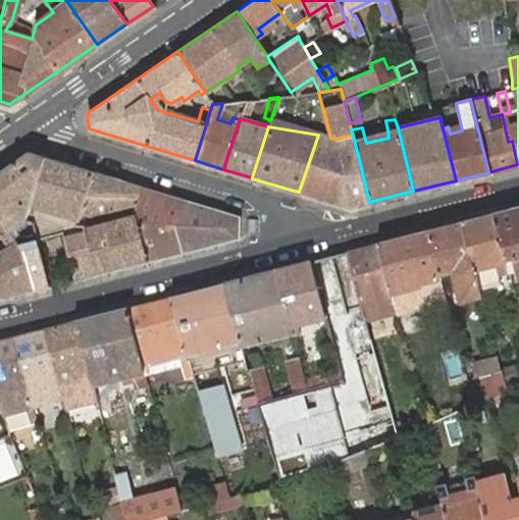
[(387,130),(364,136),(366,143),(388,138),(387,130)]
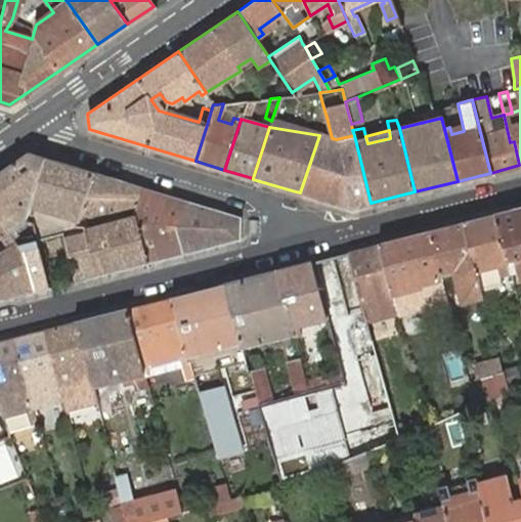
[(371,203),(354,135),(336,139),(332,138),(319,135),(300,192),(350,208),(371,203)]
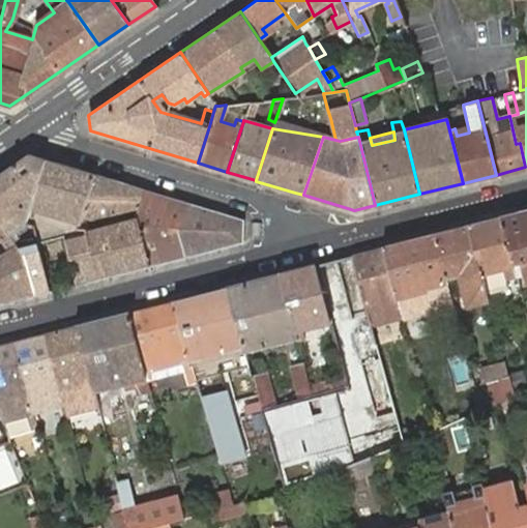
[(30,203),(44,159),(30,154),(28,155),(0,174),(0,223),(7,234),(11,239),(17,236),(12,230),(25,223),(30,203)]
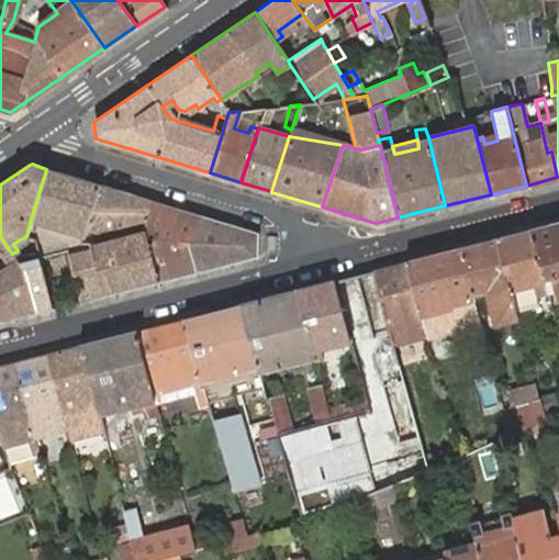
[(99,185),(46,169),(32,215),(26,236),(32,238),(35,248),(38,260),(65,253),(78,301),(103,294),(90,244),(90,241),(82,238),(85,232),(86,228),(99,185)]
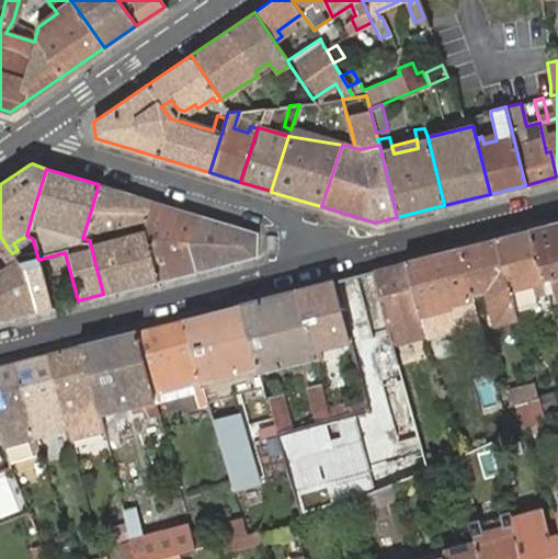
[(145,220),(151,201),(99,184),(86,228),(84,231),(82,238),(90,240),(92,231),(94,231),(145,220)]
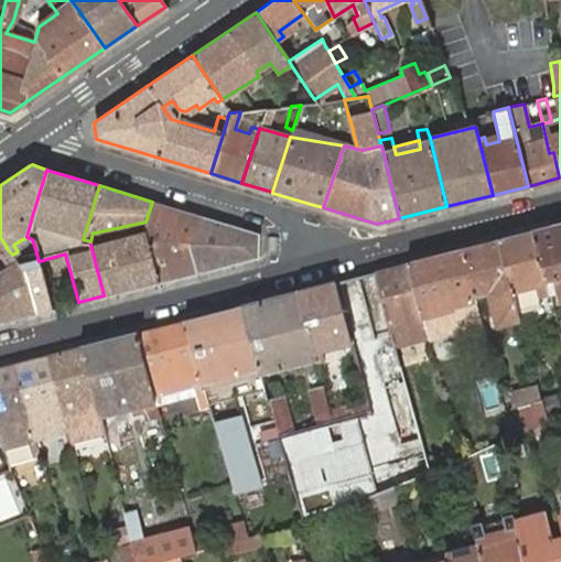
[(187,241),(195,215),(152,202),(146,222),(144,228),(144,230),(149,245),(166,240),(169,245),(180,242),(180,239),(187,241)]
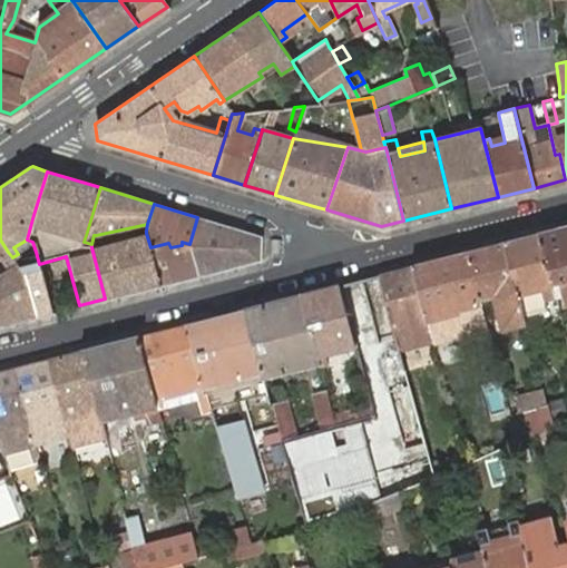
[(188,247),(196,275),(258,258),(258,235),(197,217),(189,244),(188,247)]
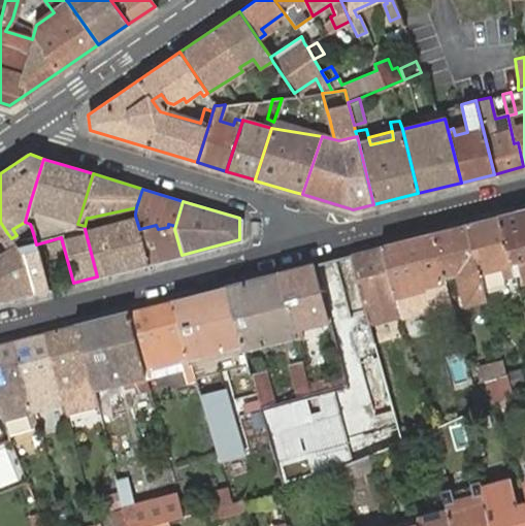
[(524,208),(498,216),(513,272),(522,270),(524,281),(524,280),(524,208)]
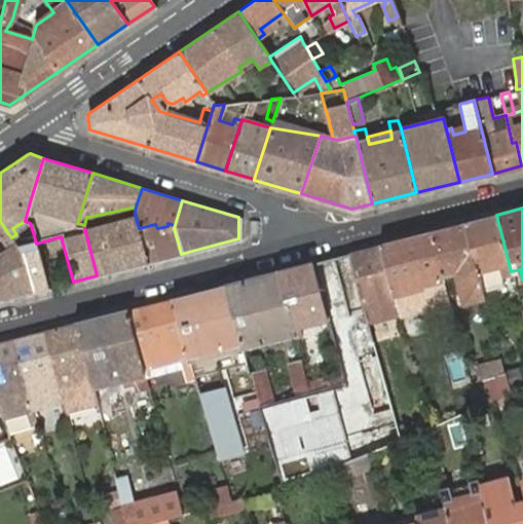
[(97,275),(147,262),(139,228),(135,215),(84,228),(97,275)]
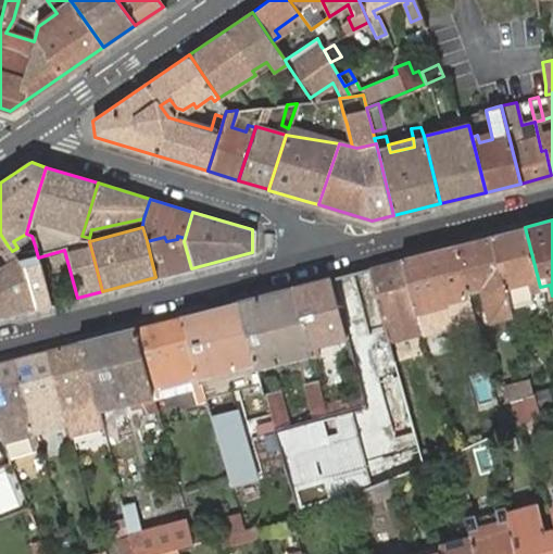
[(525,227),(491,236),(504,286),(510,305),(532,300),(529,290),(532,290),(540,287),(525,227)]
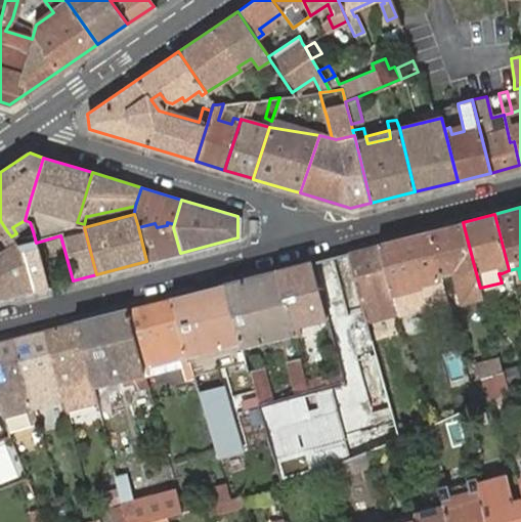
[(146,261),(180,253),(173,227),(174,224),(167,222),(167,225),(157,227),(155,223),(138,227),(146,261)]
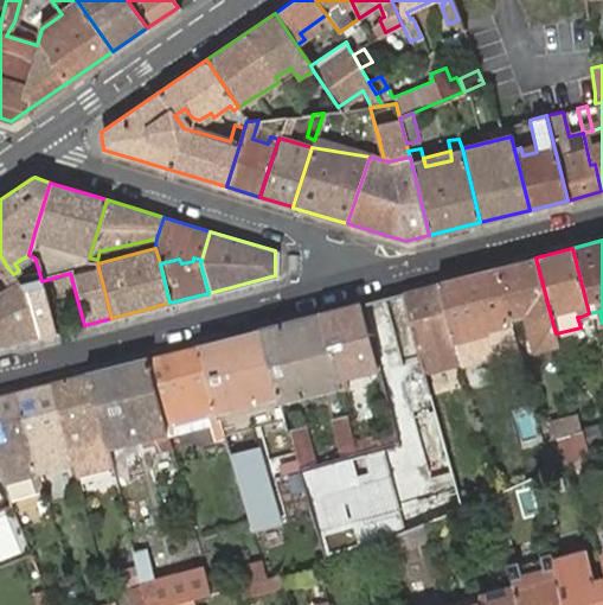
[(536,258),(496,267),(510,316),(527,311),(533,333),(537,348),(558,342),(556,333),(550,312),(536,258)]
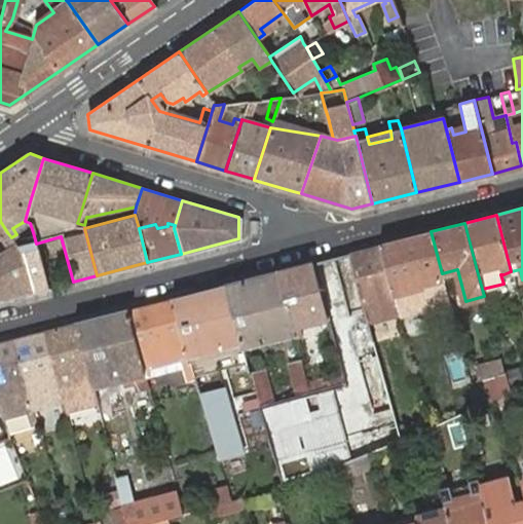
[(431,231),(380,245),(397,308),(406,306),(402,293),(423,287),(422,284),(443,277),(442,273),(431,231)]
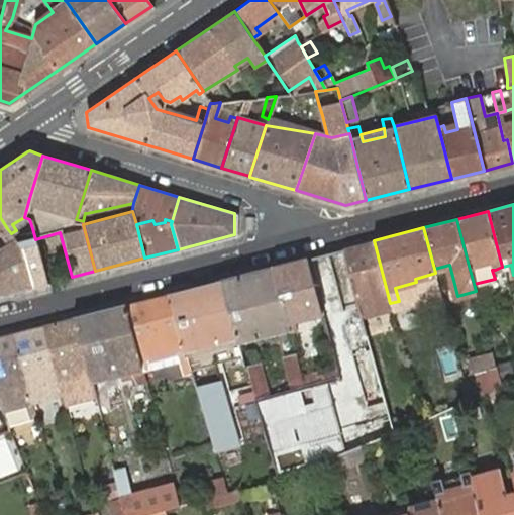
[(0,289),(3,294),(32,287),(22,249),(19,245),(15,238),(11,233),(7,228),(2,231),(0,233),(7,244),(0,248),(0,289)]
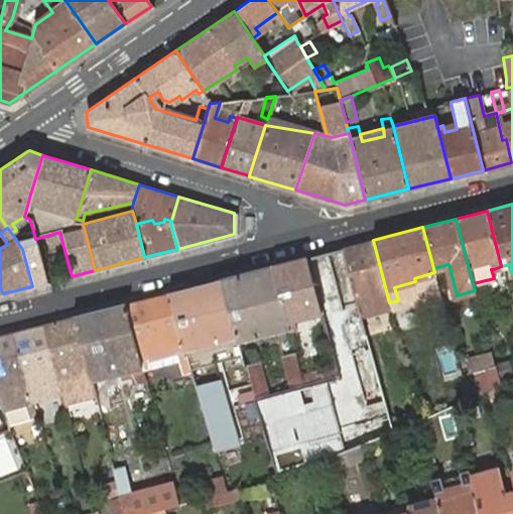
[(20,235),(16,230),(11,233),(15,238),(20,235)]
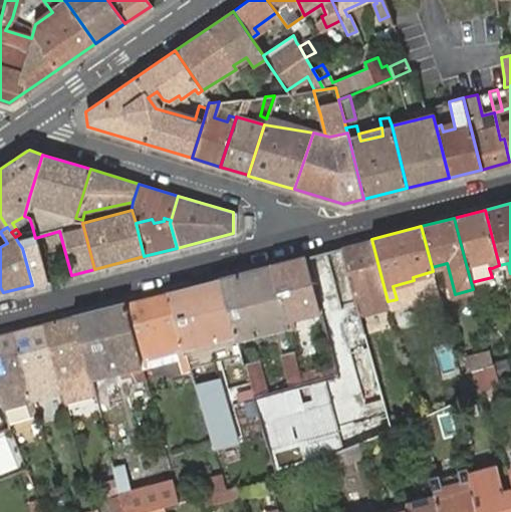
[(371,239),(341,247),(358,314),(363,330),(367,329),(363,312),(389,305),(388,301),(371,239)]
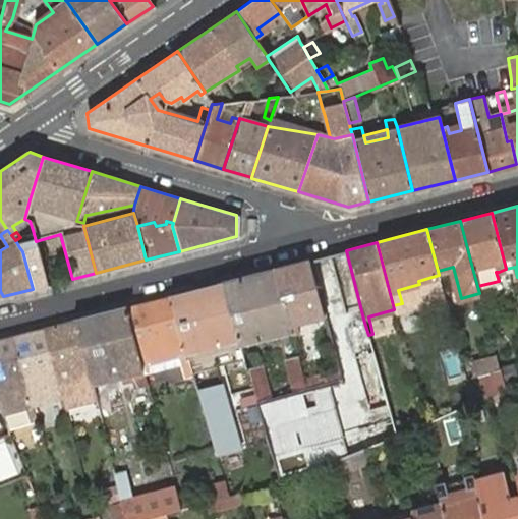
[(33,289),(48,285),(36,243),(19,247),(22,251),(33,289)]
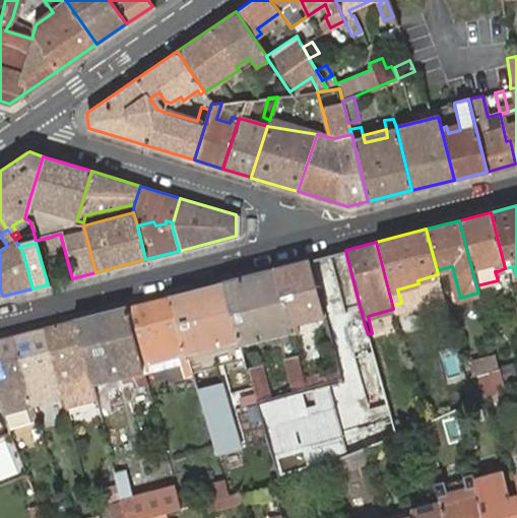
[(345,250),(308,259),(323,314),(326,323),(337,369),(340,379),(306,388),(294,391),(269,398),(255,402),(270,452),(278,480),(301,472),(329,460),(363,447),(391,436),(395,434),(377,370),(368,334),(363,318),(345,250)]
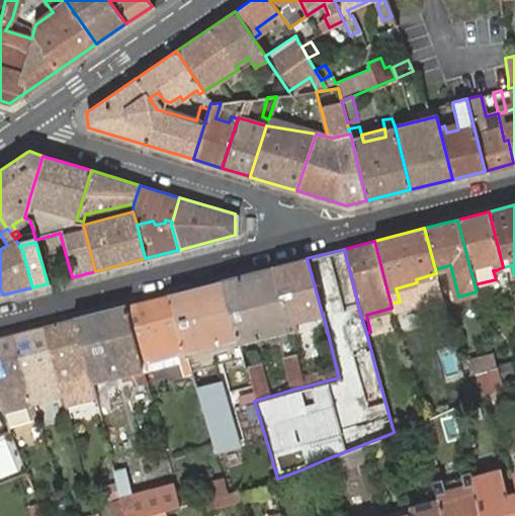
[(307,258),(273,267),(288,322),(289,331),(296,329),(294,320),(322,313),(307,258)]
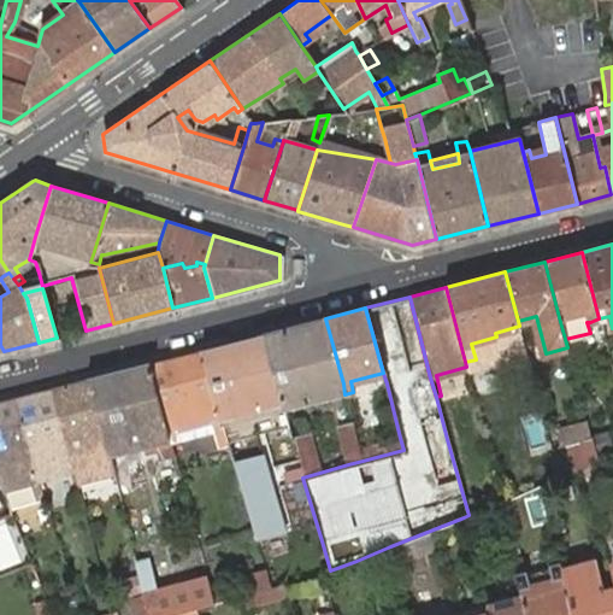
[(325,318),(263,334),(282,400),(284,409),(345,394),(343,384),(325,318)]
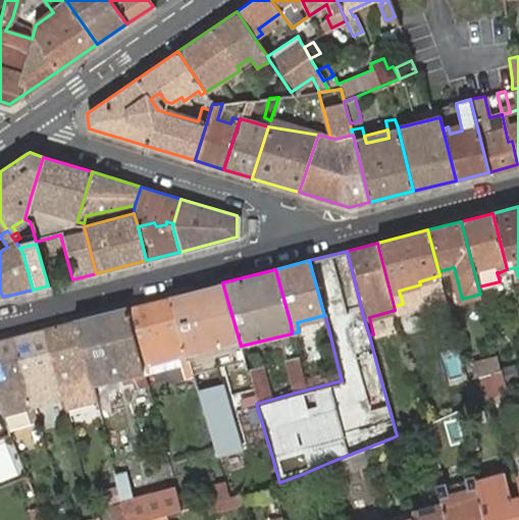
[(222,282),(170,296),(186,352),(191,372),(244,359),(241,346),(239,339),(222,282)]
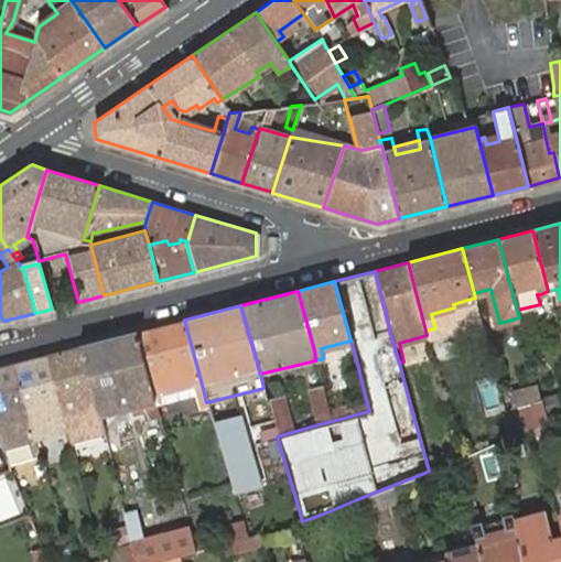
[(184,320),(136,332),(154,400),(162,398),(160,391),(191,384),(193,390),(198,415),(209,412),(207,406),(206,402),(201,380),(184,320)]
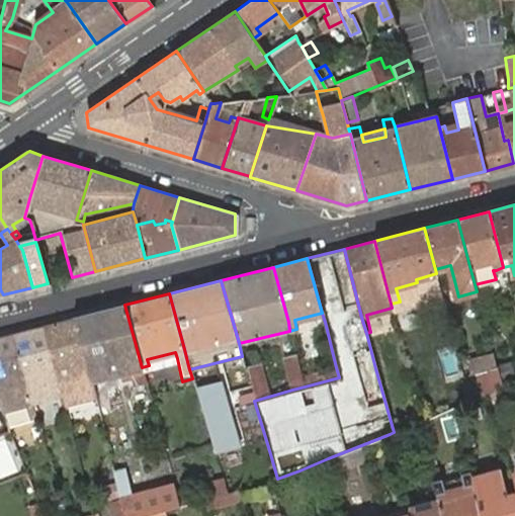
[(124,305),(73,318),(89,381),(91,388),(93,393),(94,396),(98,415),(109,411),(104,390),(100,391),(97,379),(118,373),(119,377),(130,375),(133,382),(144,380),(142,367),(124,305)]
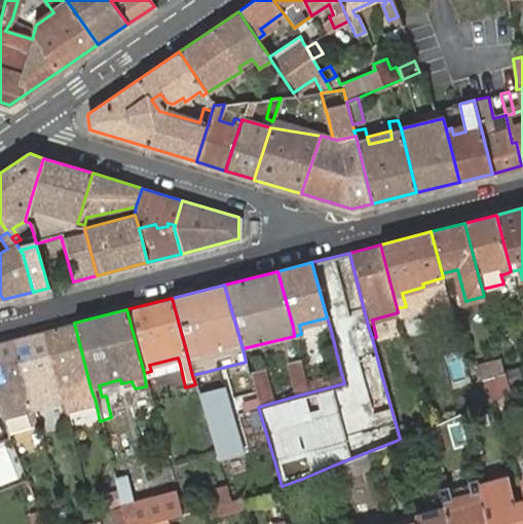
[(299,325),(301,334),(330,327),(327,317),(299,325)]
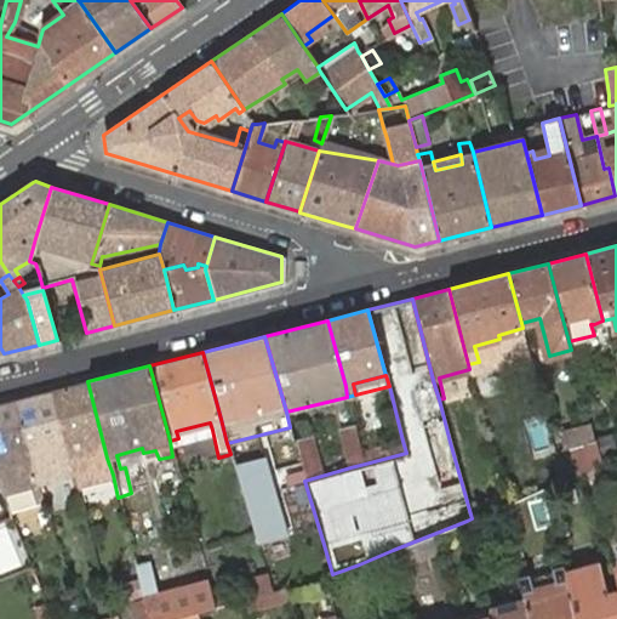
[(87,381),(50,391),(73,473),(74,481),(76,484),(113,475),(112,471),(109,465),(107,458),(87,381)]
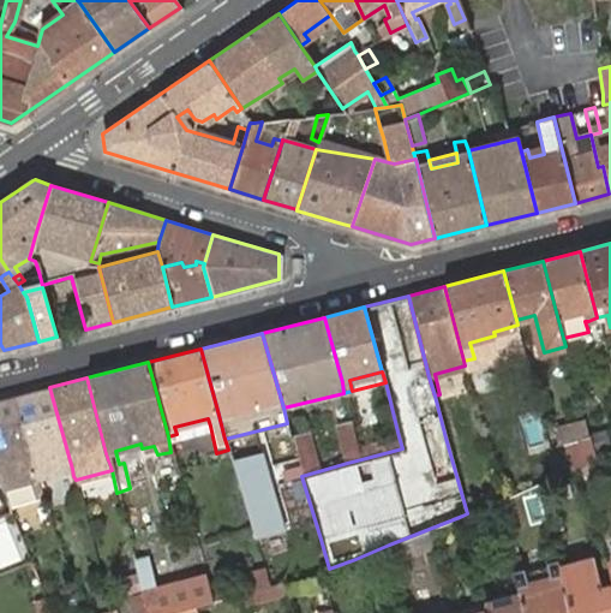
[(49,387),(13,397),(36,477),(72,469),(49,387)]
